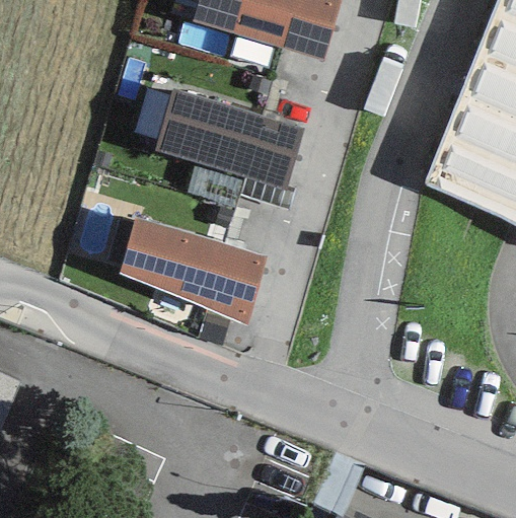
[(343,0),(200,0),(194,20),(326,61),(343,0)]
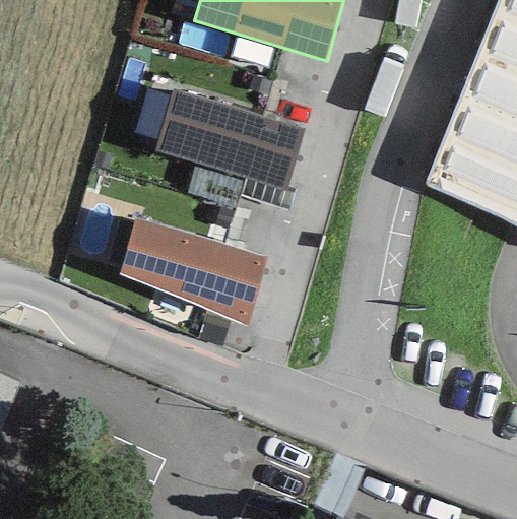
[(498,0),(423,185),(516,222),(516,0),(498,0)]
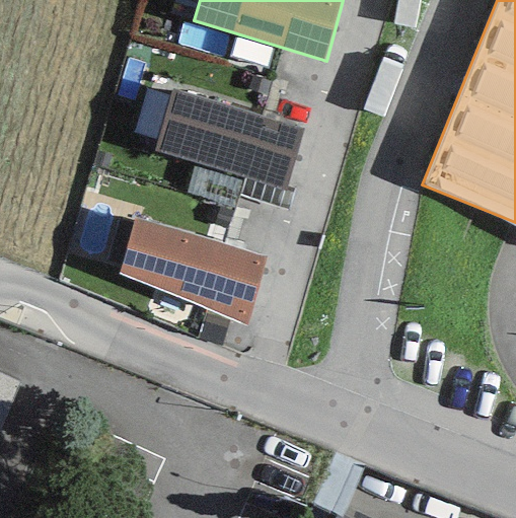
[(175,89),(155,151),(198,164),(246,179),(286,192),(287,188),(305,130),(175,89)]
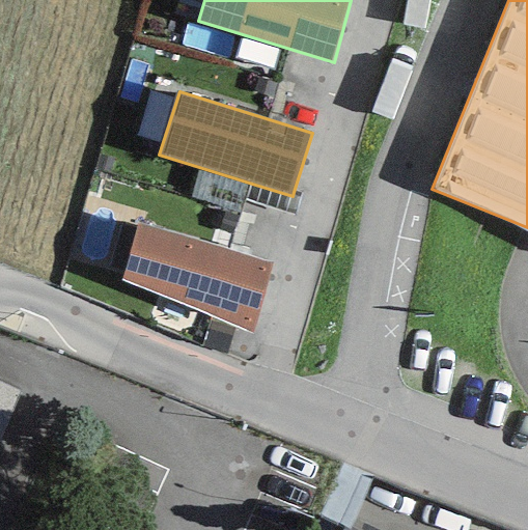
[(252,184),(202,168),(193,197),(242,213),(247,200),(252,184)]
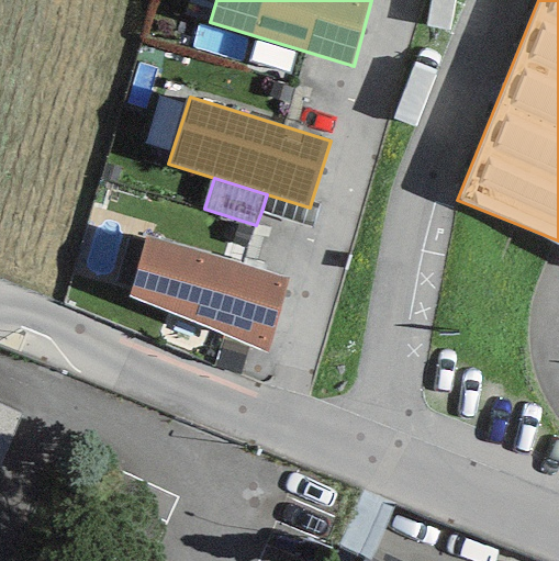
[(321,206),(311,203),(310,208),(267,194),(261,212),(313,229),(321,206)]
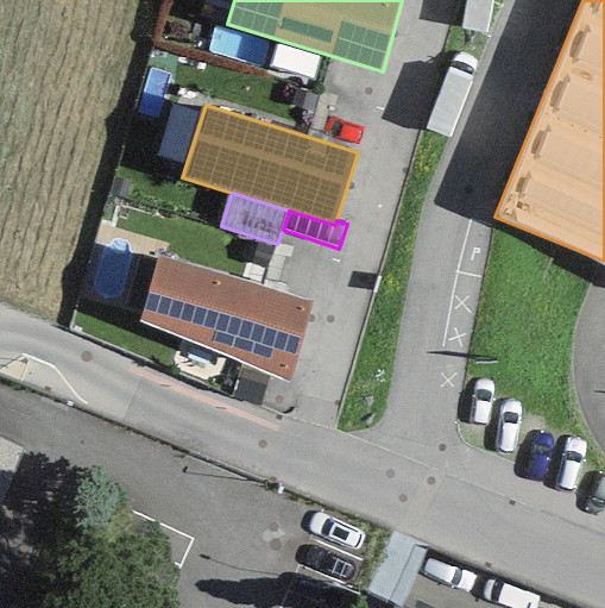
[(159,257),(142,321),(291,383),(314,301),(159,257)]
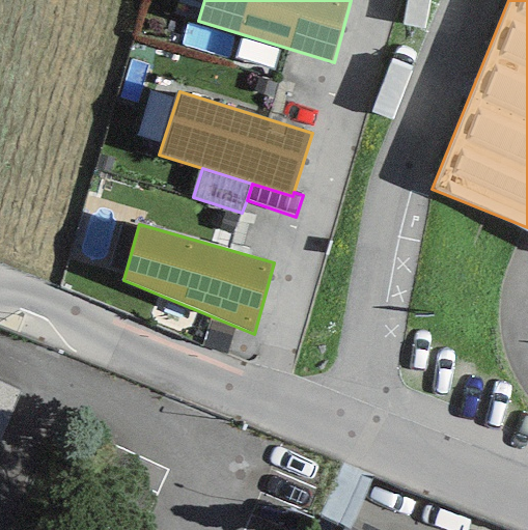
[(23,391),(0,381),(0,441),(23,391)]
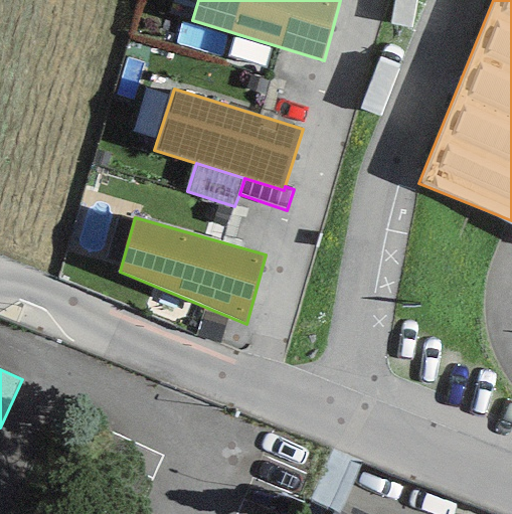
All buildings are outlined.
